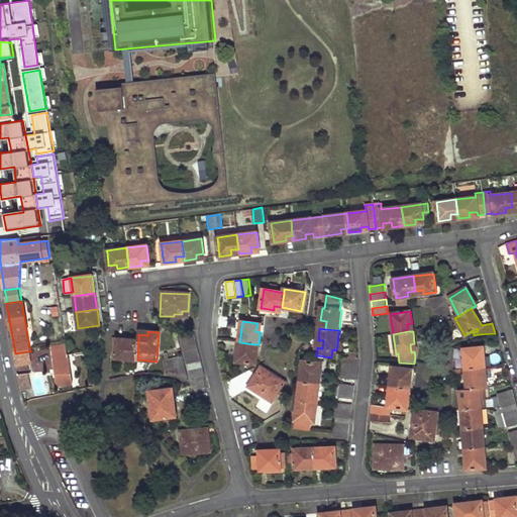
[(193,332),(179,335),(181,343),(195,339),(193,332)]
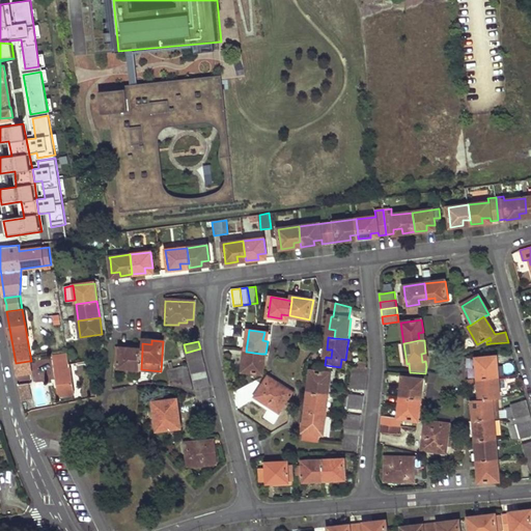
[(120,367),(120,368),(141,369),(142,350),(131,348),(130,353),(121,352),(120,367)]
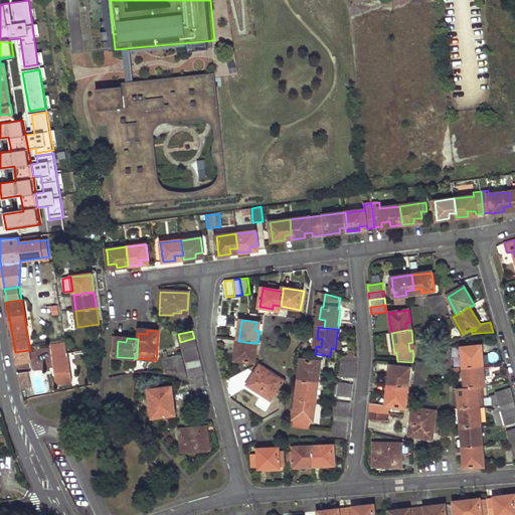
[(194,338),(180,342),(182,349),(196,346),(194,338)]
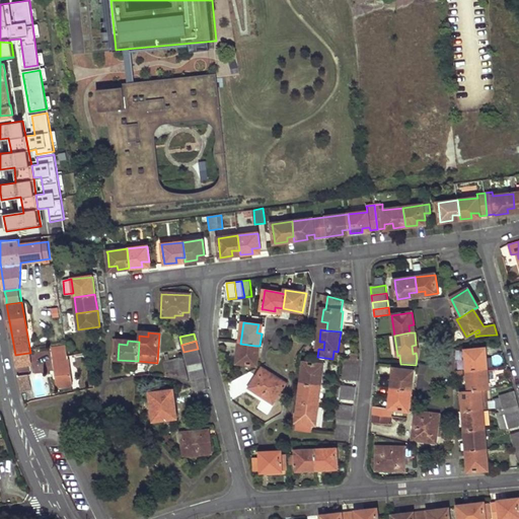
[(240,344),(237,363),(256,366),(258,353),(254,353),(255,346),(240,344)]
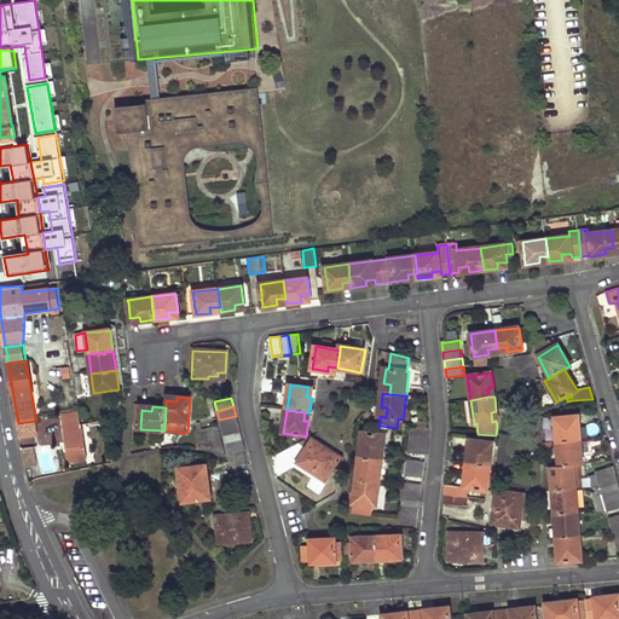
[(81,431),(79,411),(63,414),(69,462),(87,460),(82,429),(81,431)]
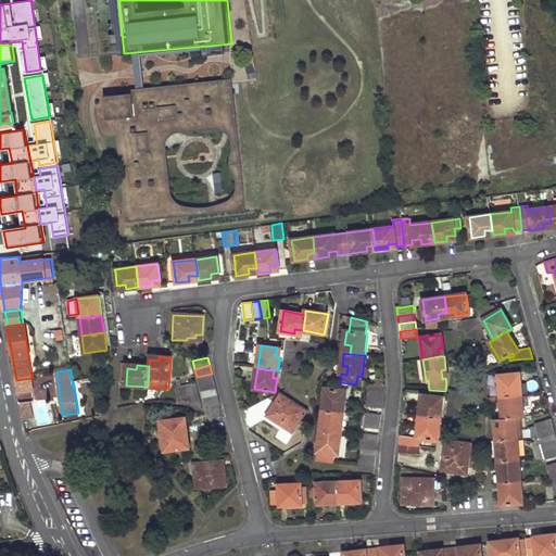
[(212,374),(197,377),(198,384),(214,381),(212,374)]
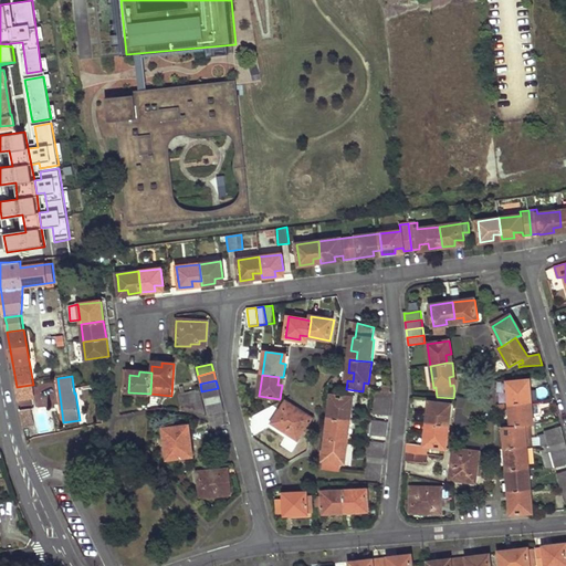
[(513,390),(509,391),(510,404),(514,404),(530,402),(528,380),(513,381),(513,390)]
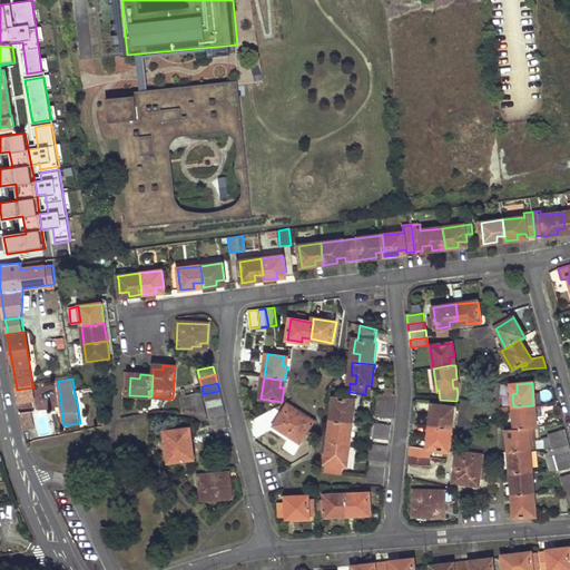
[(31,387),(17,390),(19,403),(33,401),(31,387)]
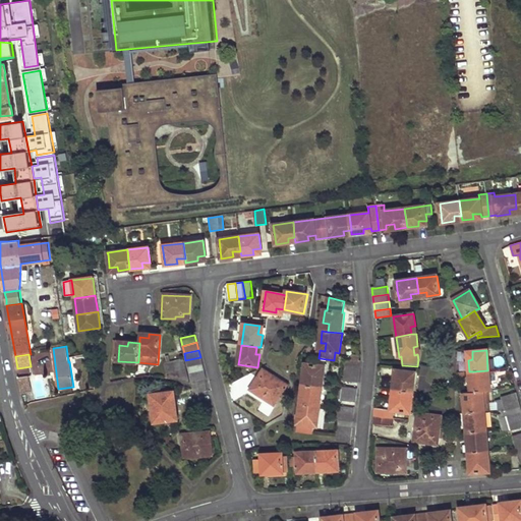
[(200,357),(185,360),(187,367),(203,364),(200,357)]
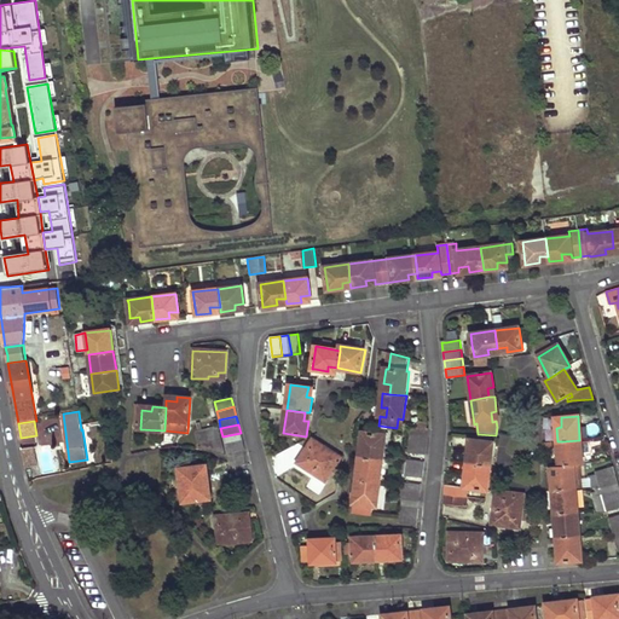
[(363,433),(360,447),(366,449),(365,458),(383,461),(388,427),(379,426),(377,435),(363,433)]
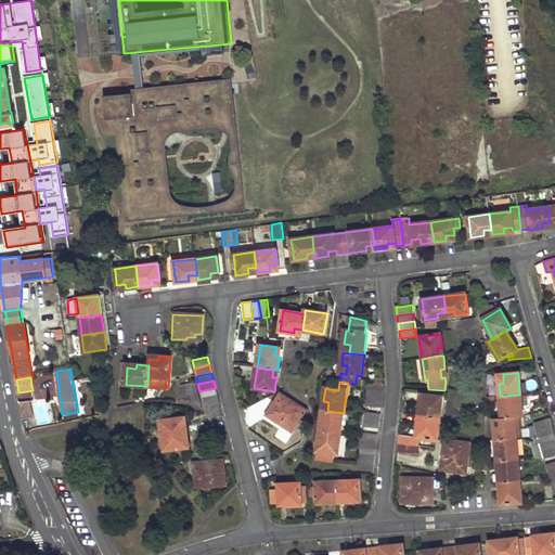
[(369,386),(369,392),(383,395),(384,388),(384,387),(369,386)]
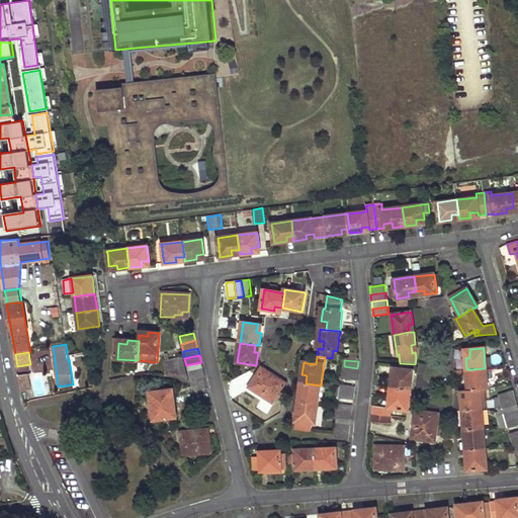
[(201,362),(186,365),(188,372),(202,369),(201,362)]
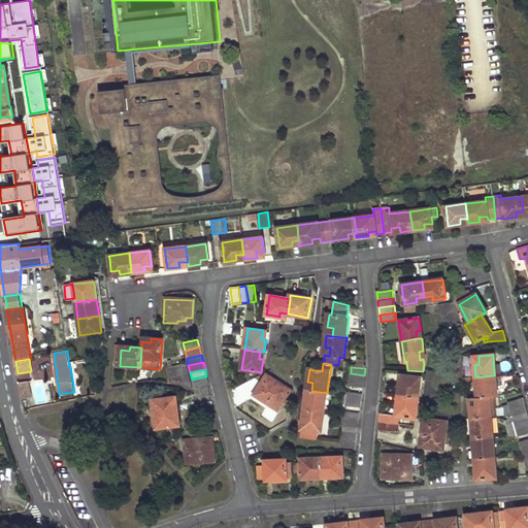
[(351,373),(350,380),(364,382),(364,375),(351,373)]
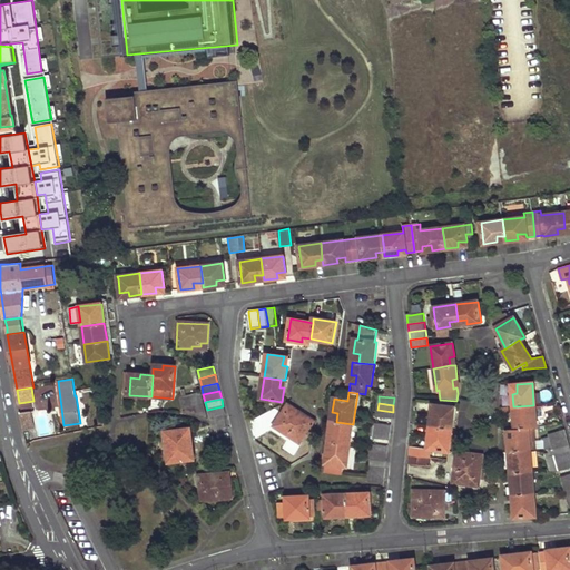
[(432,405),(430,428),(446,430),(451,430),(452,416),(449,416),(450,408),(432,405)]
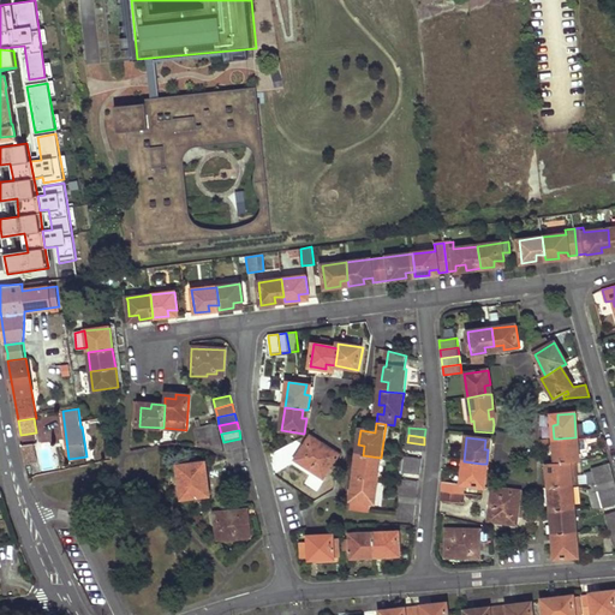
[(559,448),(555,448),(555,464),(569,463),(575,461),(578,461),(575,437),(559,439),(559,448)]
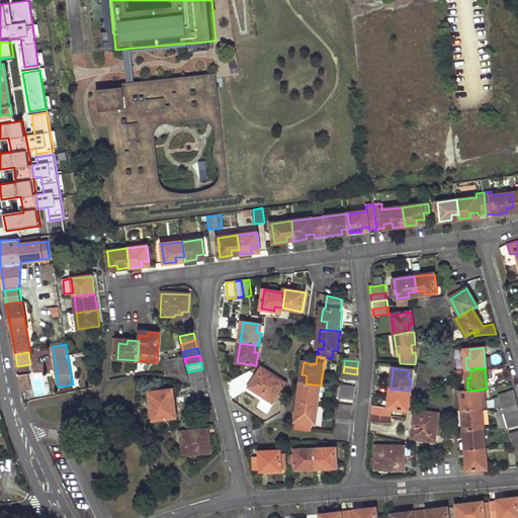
[(202,369),(188,372),(189,378),(204,375),(202,369)]
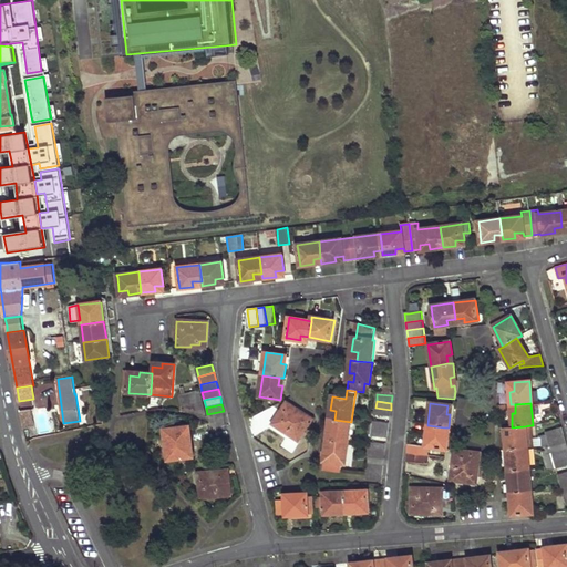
[(286,404),(272,425),(298,442),(308,426),(310,428),(315,420),(298,409),(297,411),(286,404)]
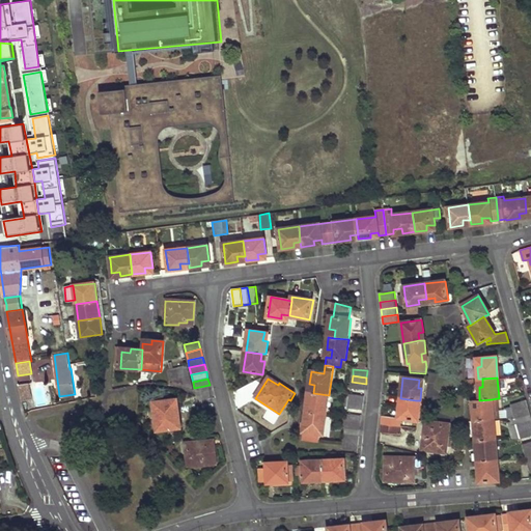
[(352,382),(351,389),(365,391),(366,384),(352,382)]
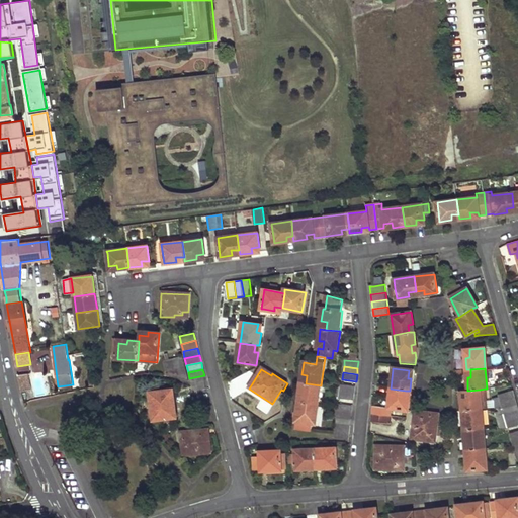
[(29,374),(18,375),(18,376),(21,392),(32,390),(29,374)]
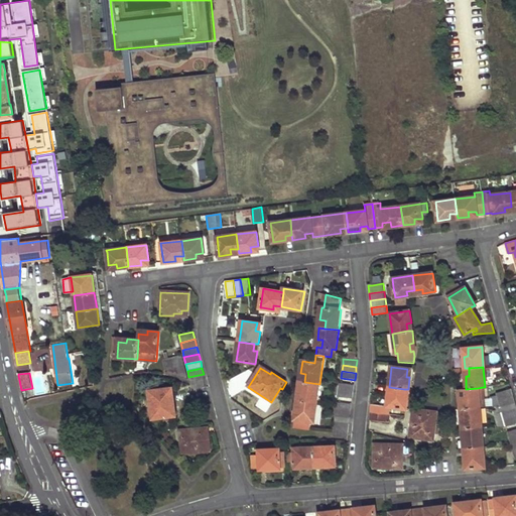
[(299,381),(297,393),(303,394),(301,401),(316,403),(319,384),(304,382),(299,381)]
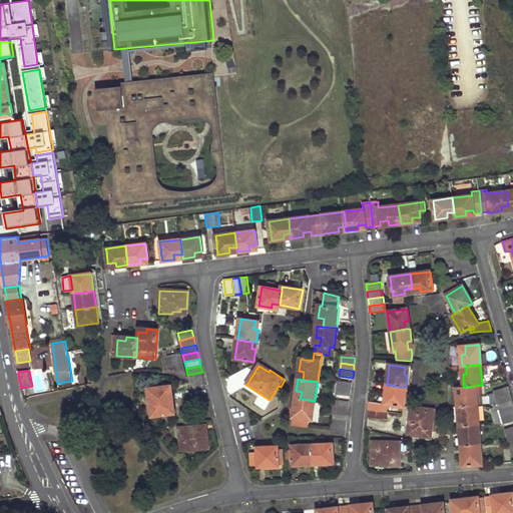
[(338,384),(338,389),(351,390),(352,384),(338,382),(338,384)]
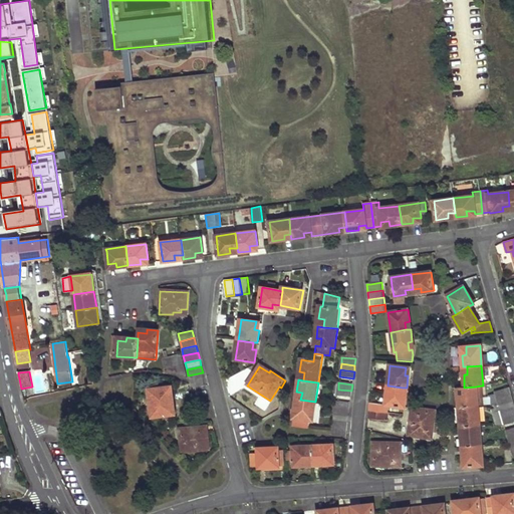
[(371,404),(370,412),(384,413),(388,413),(389,406),(404,407),(406,396),(402,396),(403,388),(388,386),(384,406),(371,404)]
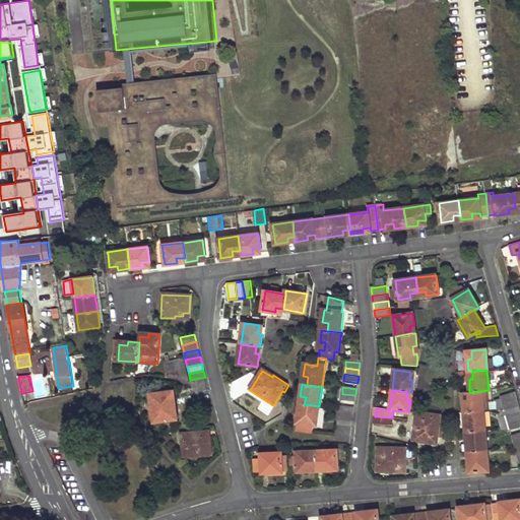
[(469,392),(462,392),(464,412),(466,412),(482,411),(481,391),(469,392)]
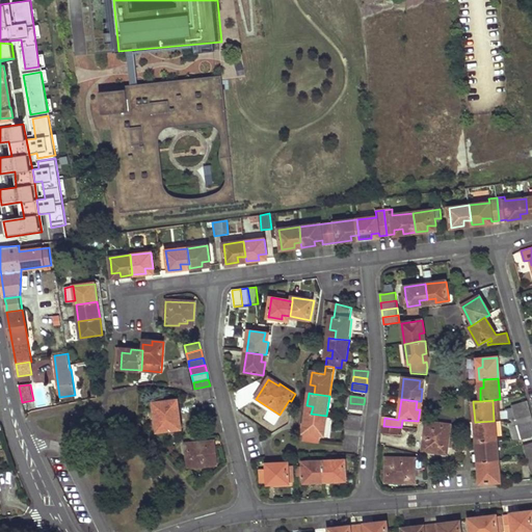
[(171,401),(153,403),(157,432),(181,429),(180,414),(177,414),(176,405),(171,406),(171,401)]
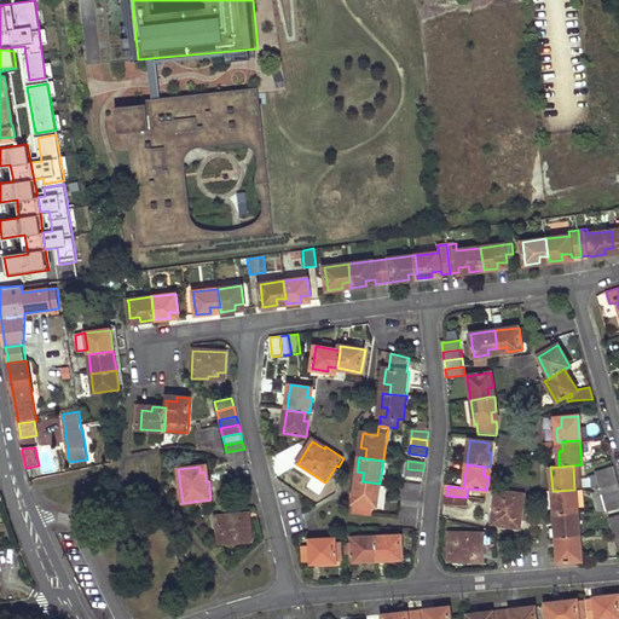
[(613,468),(595,474),(596,475),(597,481),(615,476),(613,468)]
